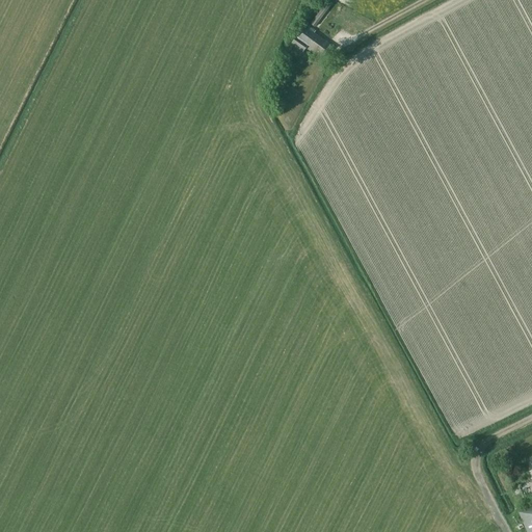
[(334,3),(328,0),(311,23),(316,27),(334,3)]
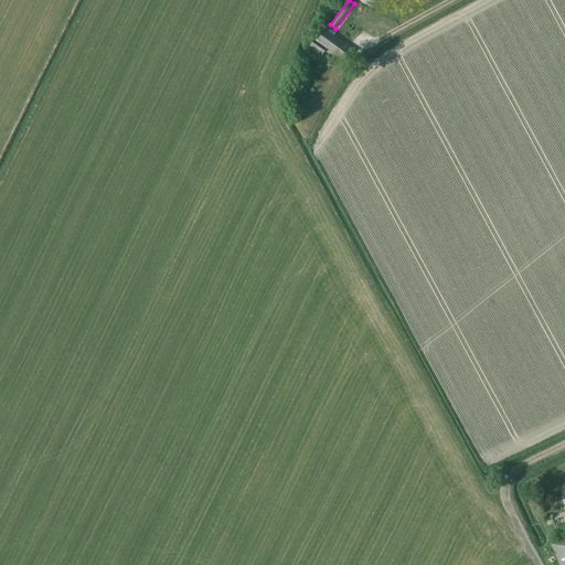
[(337,32),(327,25),(311,46),(322,55),(326,51),(342,62),(352,48),(334,34),(337,32)]
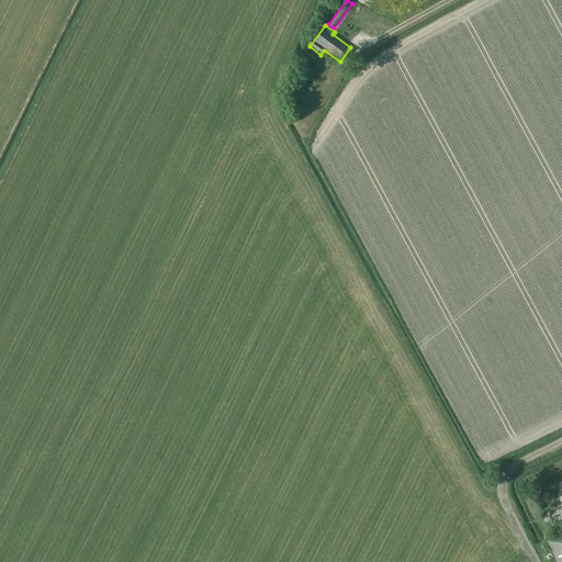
[(296,68),(303,71),(308,63),(301,58),(296,68)]
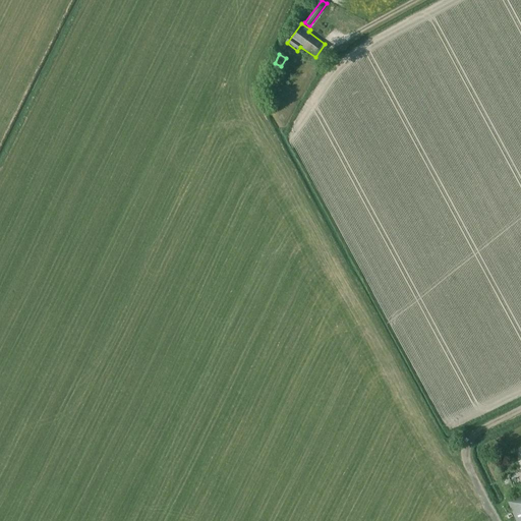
[(520,520),(520,496),(509,502),(517,520),(520,520)]
